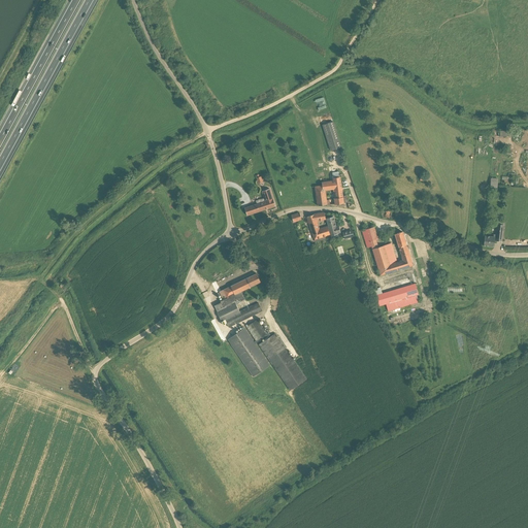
[(342,147),(334,122),(322,125),(330,151),(342,147)]
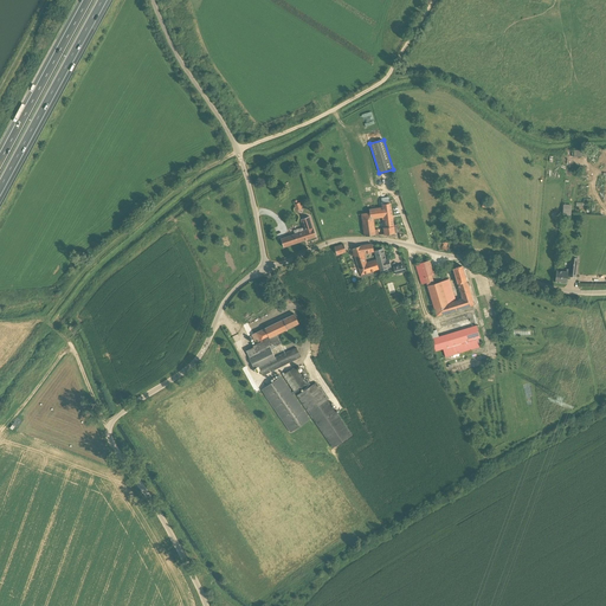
[(372,219),(373,219),(384,218),(385,227),(384,229),(385,234),(399,232),(399,224),(394,225),(392,202),(391,197),(382,198),(384,207),(379,208),(371,208),(371,212),(372,219)]
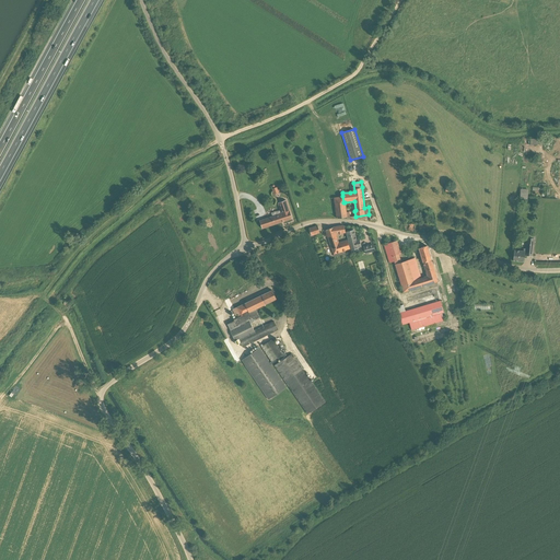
[(531,189),(529,203),(538,205),(539,190),(531,189)]
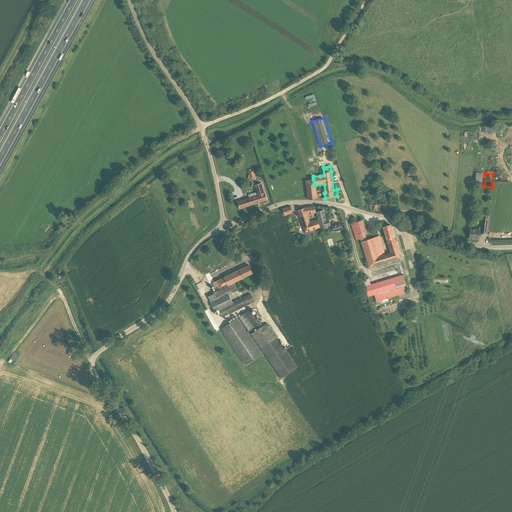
[(317,194),(315,185),(314,185),(313,179),(310,179),(305,180),(305,181),(302,181),(303,187),(306,187),(308,200),(320,199),(320,194),(317,194)]
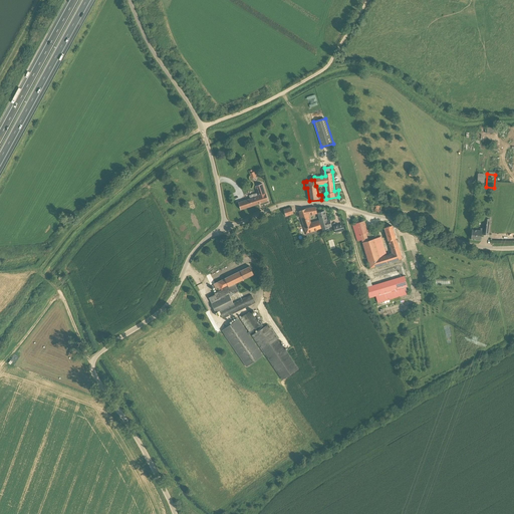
[(262,184),(255,186),(258,196),(238,203),(241,210),(268,201),(266,194),(262,184)]
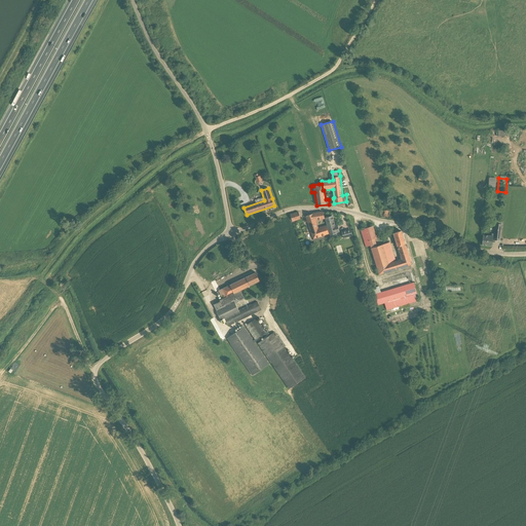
[(192,209),(195,216),(201,213),(198,207),(192,209)]
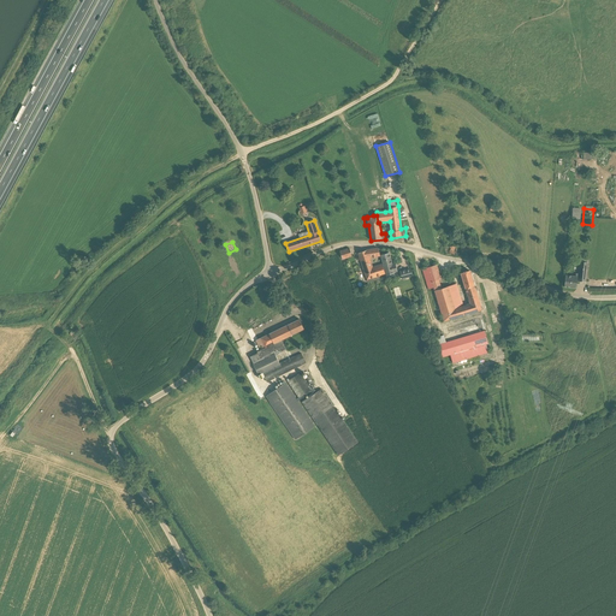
[(477,246),(457,247),(445,248),(446,254),(446,256),(450,255),(457,255),(477,254),(477,246)]
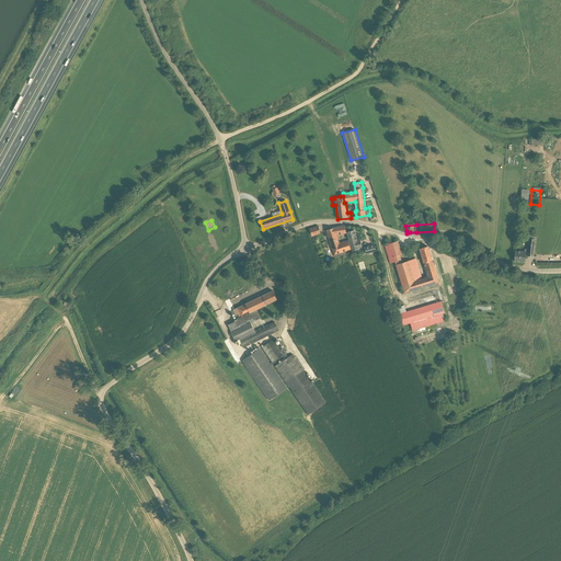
[(345,251),(350,250),(347,241),(340,243),(336,235),(345,233),(344,226),(334,228),(327,230),(334,254),(345,251)]
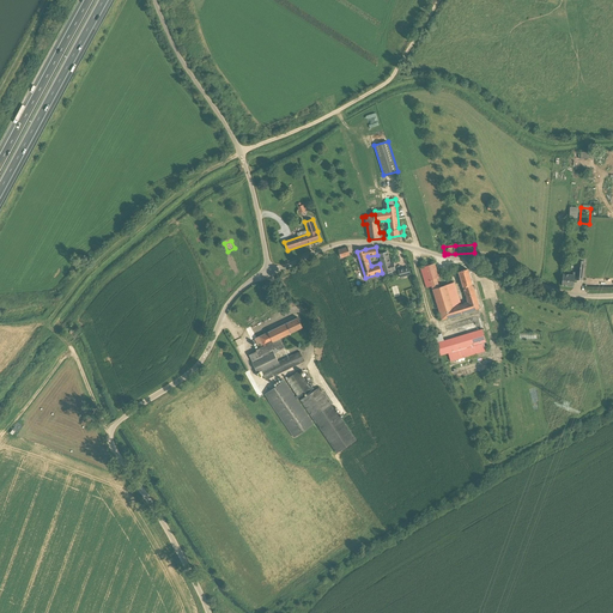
[(338,250),(340,258),(350,255),(349,248),(338,250)]
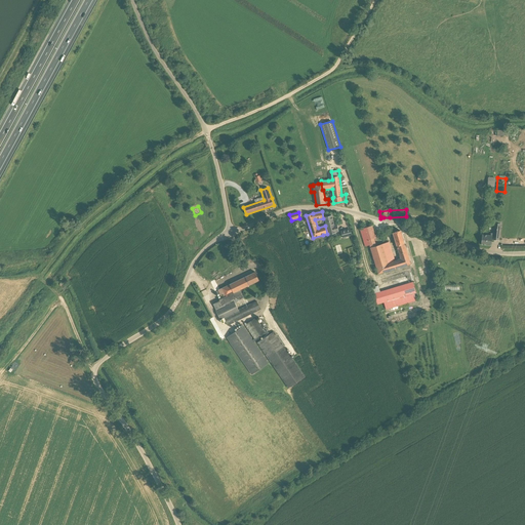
[(334,227),(331,215),(324,217),(329,235),(336,233),(339,232),(337,226),(334,227)]
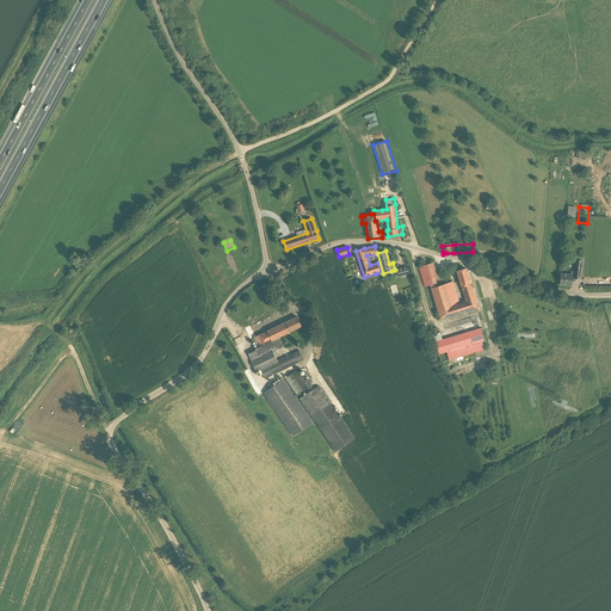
[(572,278),(573,278),(580,279),(582,260),(582,255),(576,254),(575,260),(574,272),(572,271),(571,275),(561,273),(560,284),(571,285),(572,278)]
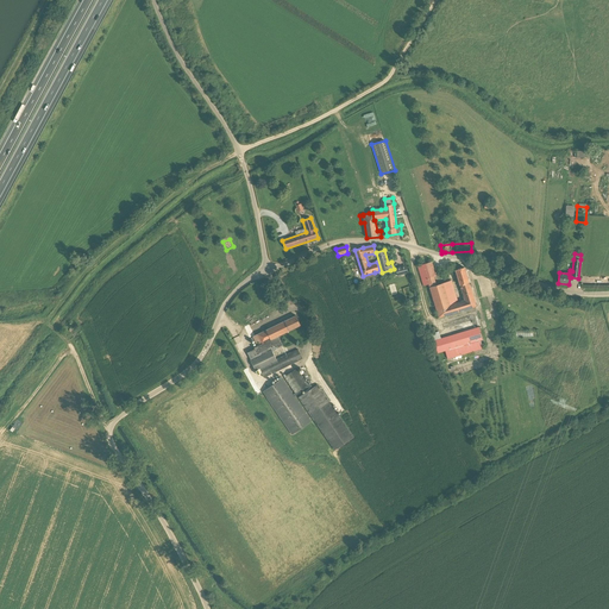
[(427,280),(433,277),(435,276),(433,267),(432,267),(431,263),(432,263),(431,262),(418,267),(424,286),(428,284),(427,280)]
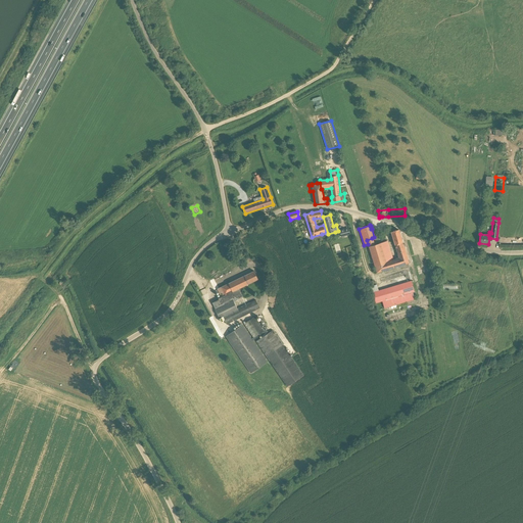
[(341,237),(350,235),(349,229),(339,231),(341,237)]
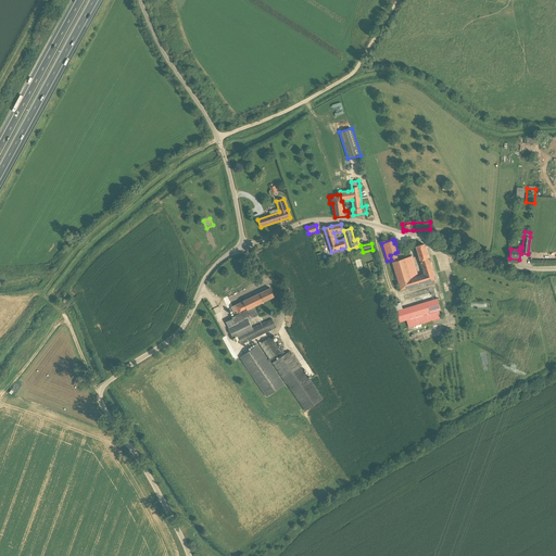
[(425,274),(432,272),(424,244),(416,247),(420,261),(425,274)]
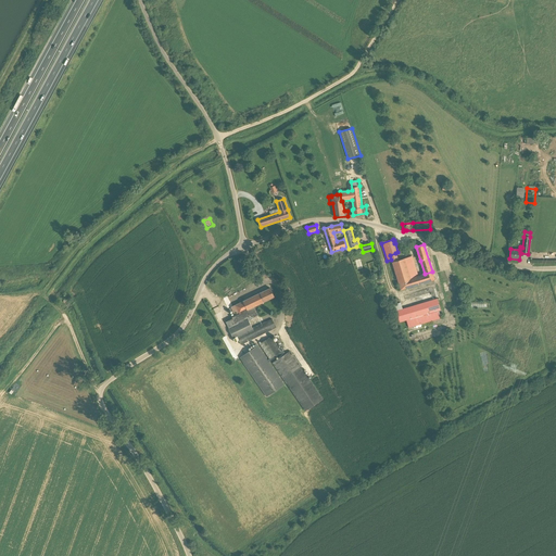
[(390,255),(391,260),(395,273),(401,290),(434,279),(432,272),(425,274),(417,276),(411,278),(406,263),(405,258),(397,261),(395,253),(390,255)]
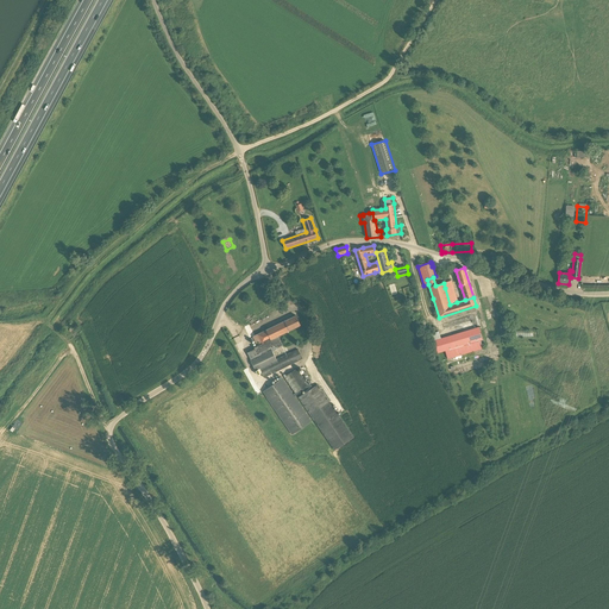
[(457,302),(452,286),(445,288),(450,305),(457,302)]
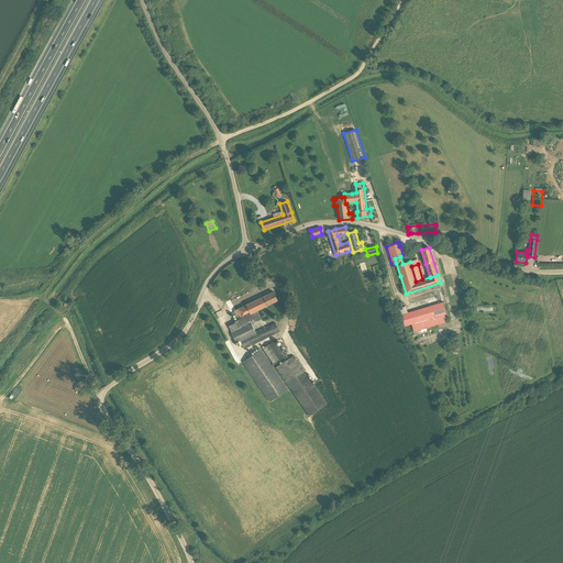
[(377,285),(381,290),(390,286),(387,279),(377,285)]
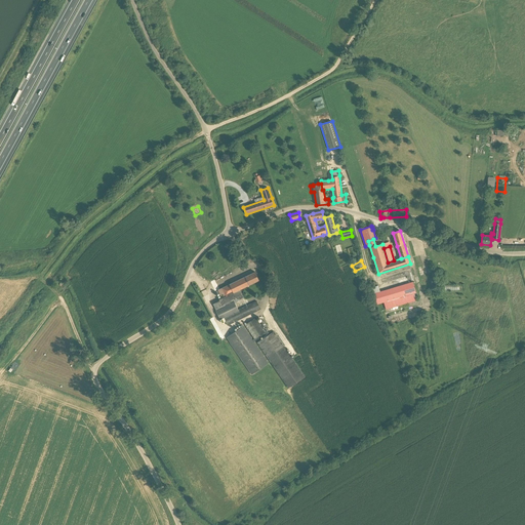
[(255,272),(215,291),(219,299),(240,290),(259,281),(255,272)]
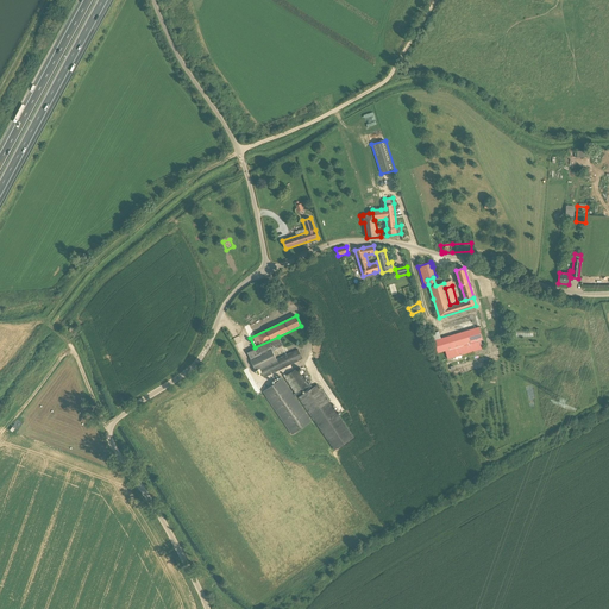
[(444,351),(446,359),(482,349),(478,340),(481,339),(477,327),(439,338),(438,331),(429,333),(435,353),(444,351)]
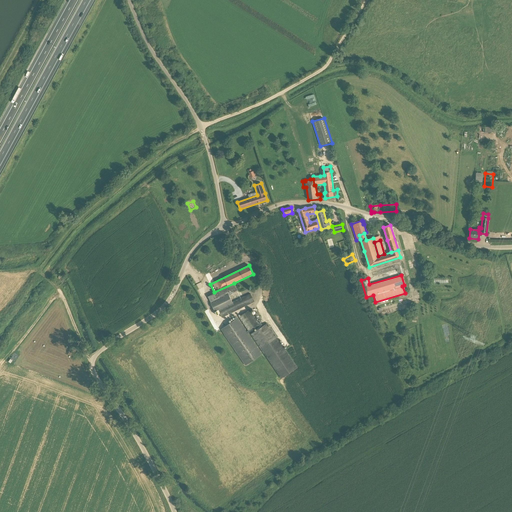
[(234,283),(214,292),(218,300),(211,303),(215,312),(219,310),(222,317),(255,301),(251,294),(233,303),(229,295),(238,290),(234,283)]
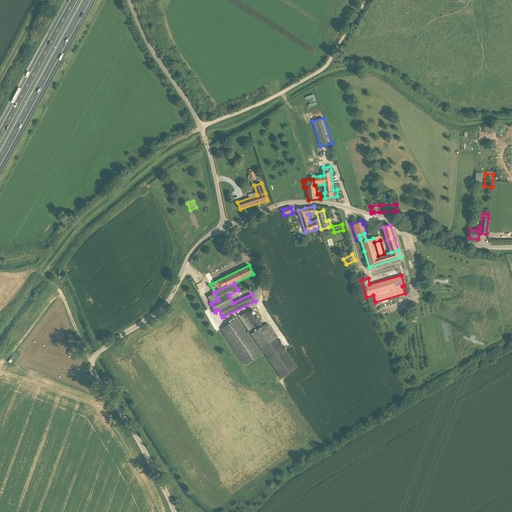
[(249,330),(247,332),(248,333),(256,328),(257,330),(251,334),(282,379),(298,368),(285,349),(267,323),(263,326),(259,320),(257,321),(250,310),(240,317),(249,330)]
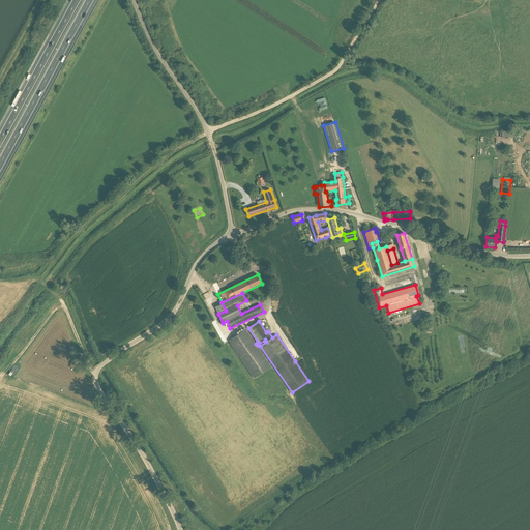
[(271,366),(257,345),(256,344),(245,329),(229,341),(255,379),(271,366)]
